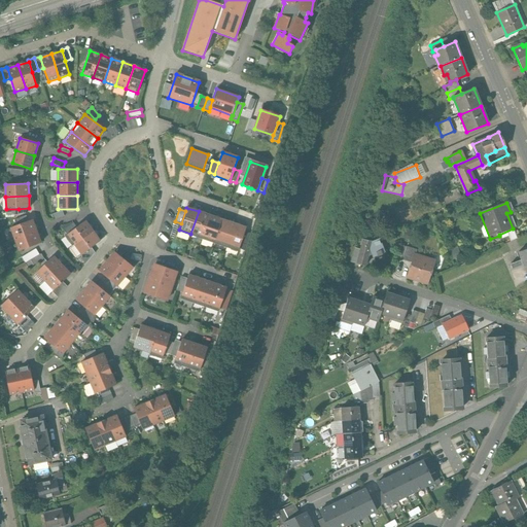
[(62,211),(51,215),(54,220),(64,216),(62,211)]
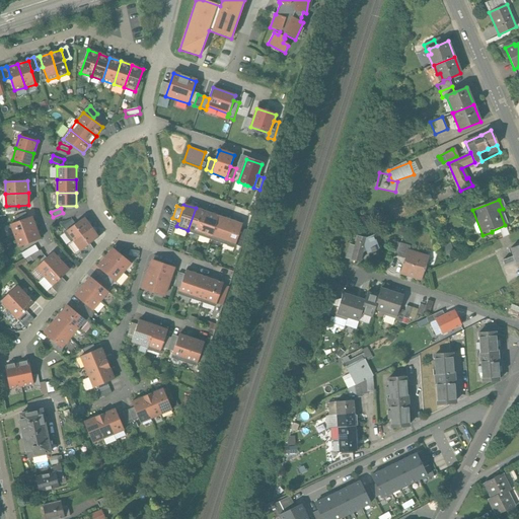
[(207,212),(196,208),(188,230),(200,233),(207,212)]
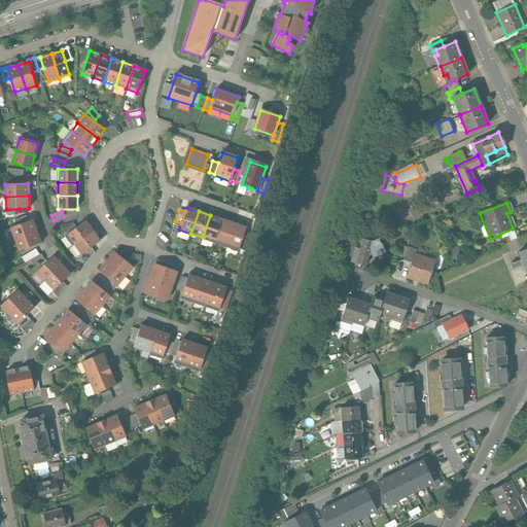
[(26,215),(14,220),(16,225),(28,221),(26,215)]
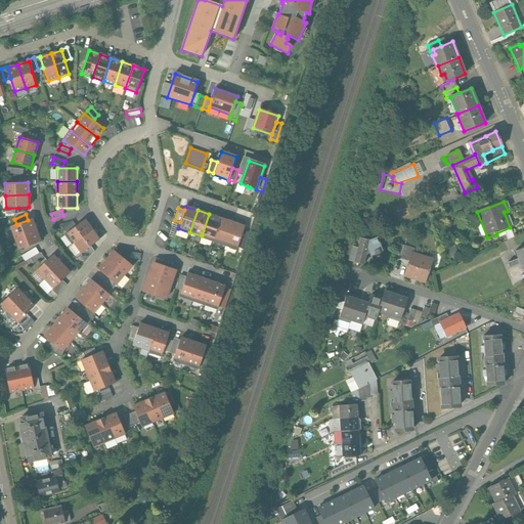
[(220,218),(209,214),(202,235),(213,239),(220,218)]
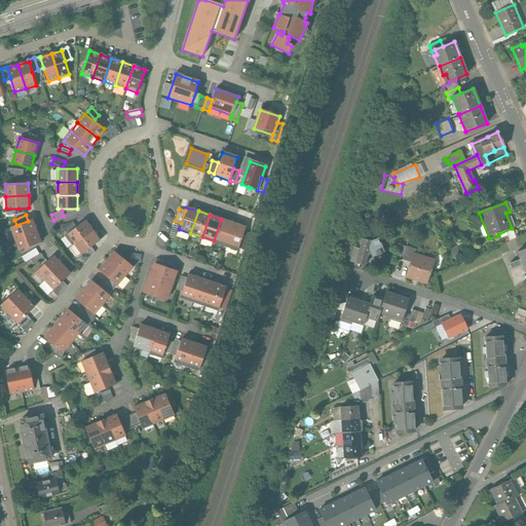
[(221,219),(214,240),(226,246),(234,223),(221,219)]
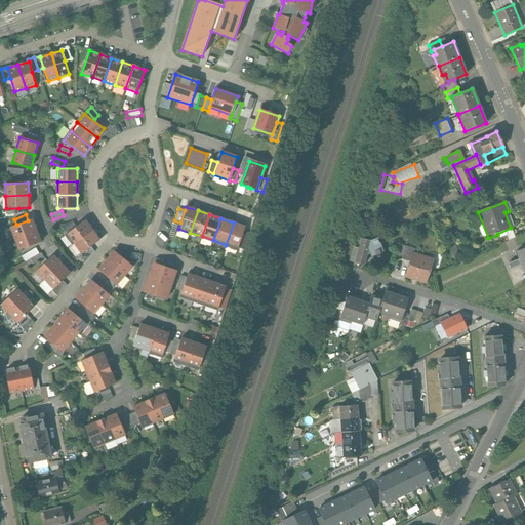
[(16,225),(10,227),(14,239),(36,231),(32,219),(28,220),(16,225)]
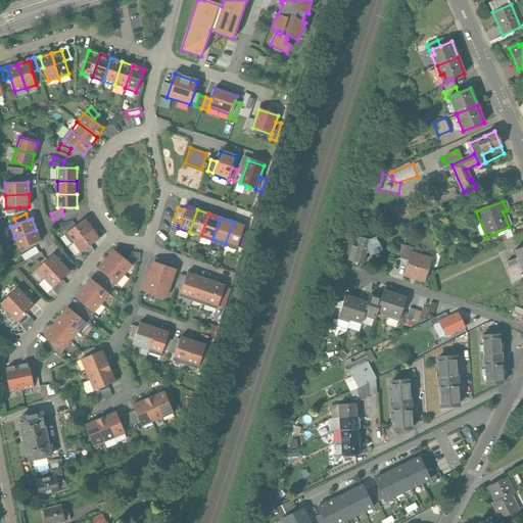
[(76,226),(66,233),(74,243),(92,230),(85,220),(76,226)]
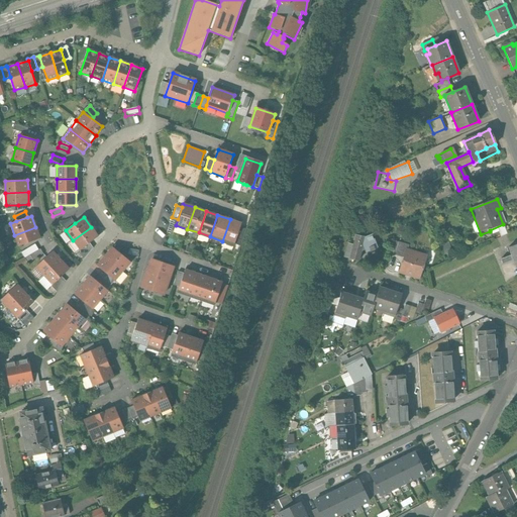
[(72,218),(62,225),(66,230),(75,223),(72,218)]
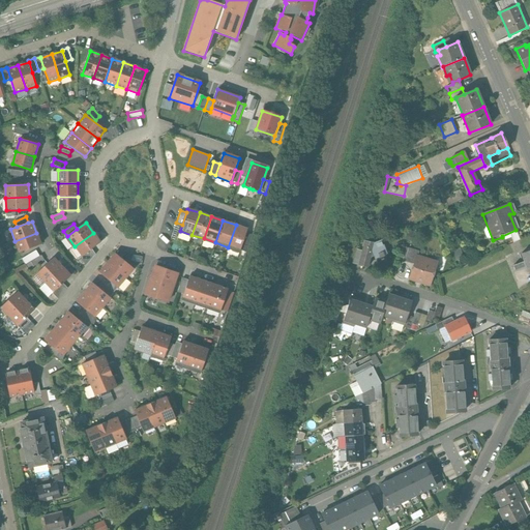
[(236,225),(228,247),(240,252),(247,229),(236,225)]
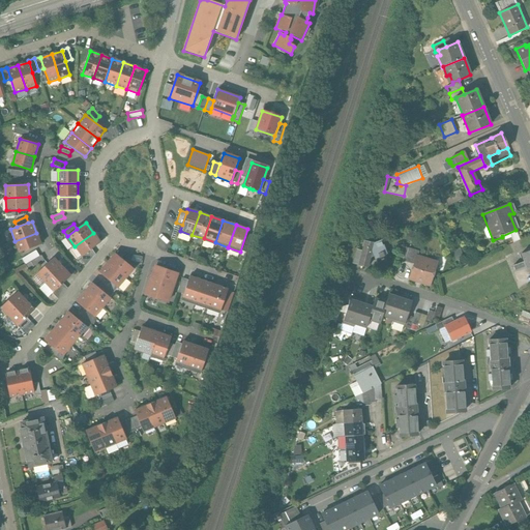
[(36,233),(15,241),(20,253),(40,244),(36,233)]
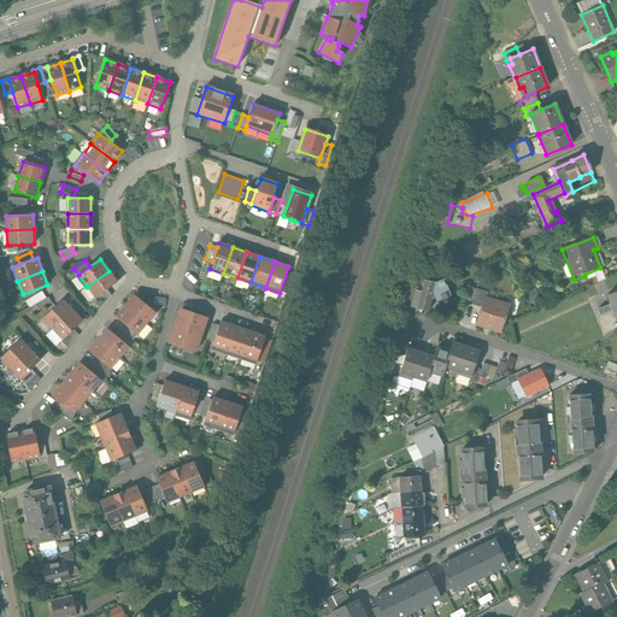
[(109,271),(87,287),(95,299),(107,291),(117,282),(109,271)]
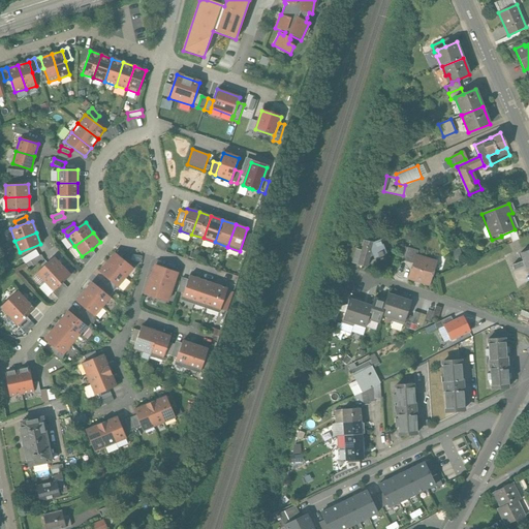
[(380,240),(373,243),(364,241),(358,266),(367,267),(369,257),(373,255),(375,258),(378,257),(379,257),(383,256),(383,255),(385,254),(380,240)]
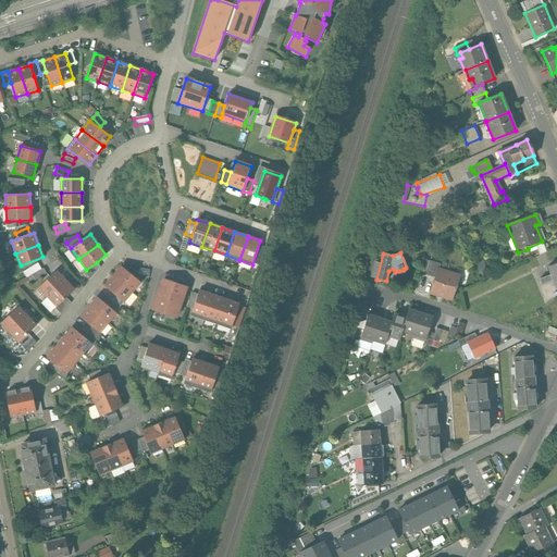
[(440,264),(429,261),(424,274),(435,277),(437,270),(438,270),(440,264)]
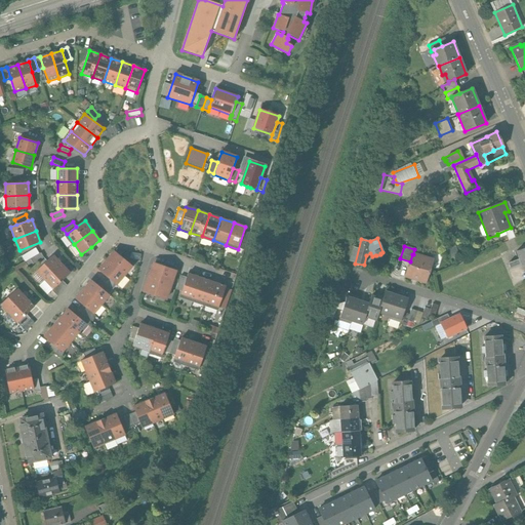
[(81,254),(79,255),(85,264),(94,252),(91,247),(81,254)]
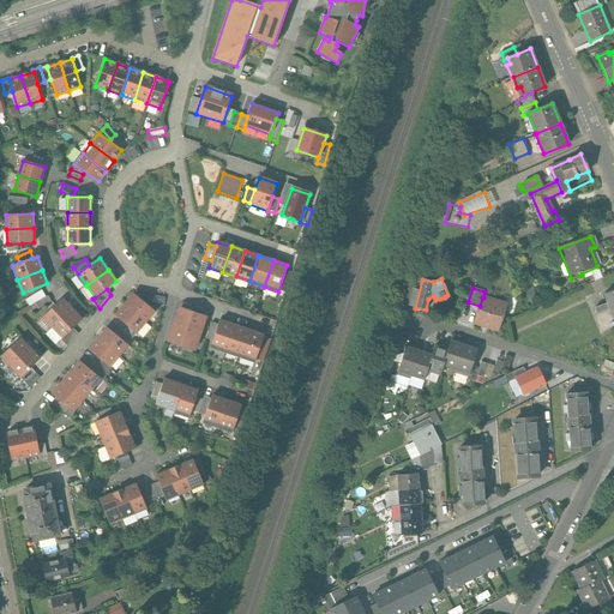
[(42,290),(25,300),(30,307),(46,298),(42,290)]
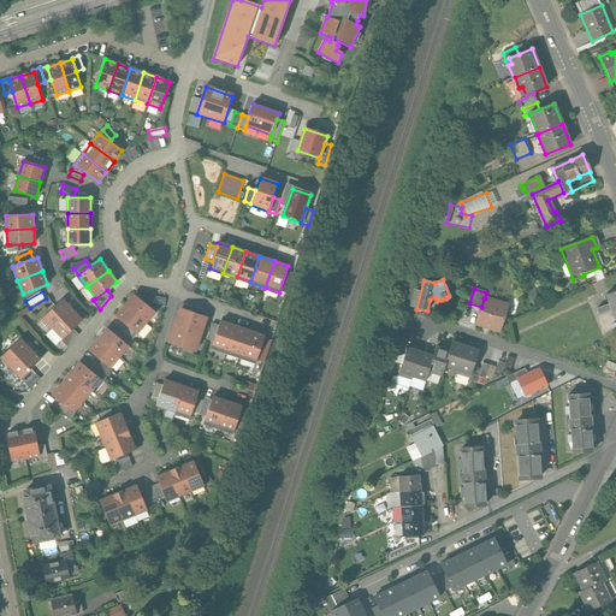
[(615,291),(605,295),(609,304),(611,312),(614,320),(615,319),(615,291)]
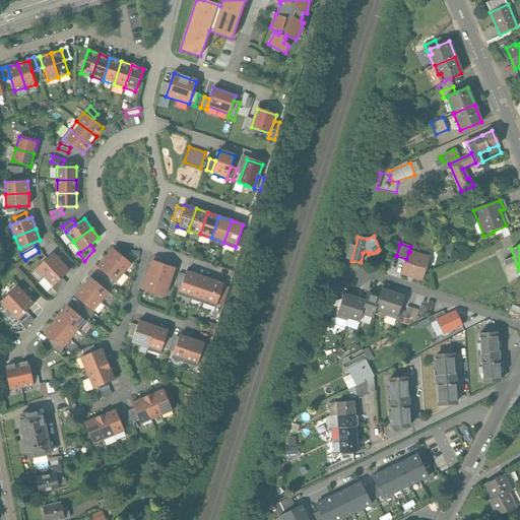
[(131,263),(114,249),(106,258),(123,273),(131,263)]
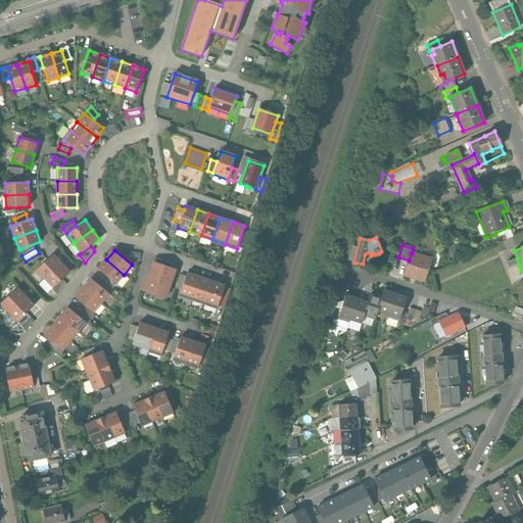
[(39,253),(26,262),(29,267),(44,257),(41,252),(39,253)]
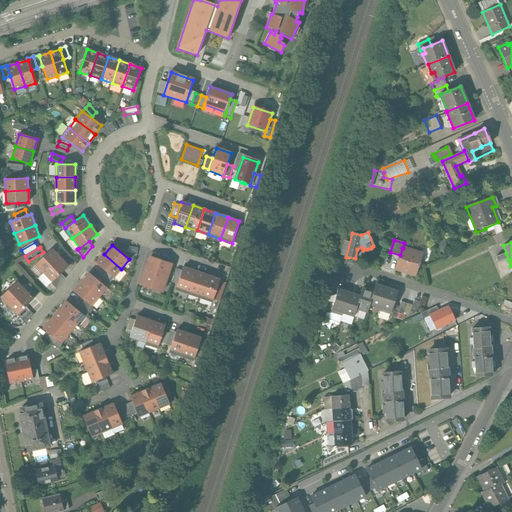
[(403,248),(402,248),(400,255),(395,270),(414,276),(417,269),(419,267),(420,264),(419,262),(421,254),(403,248)]
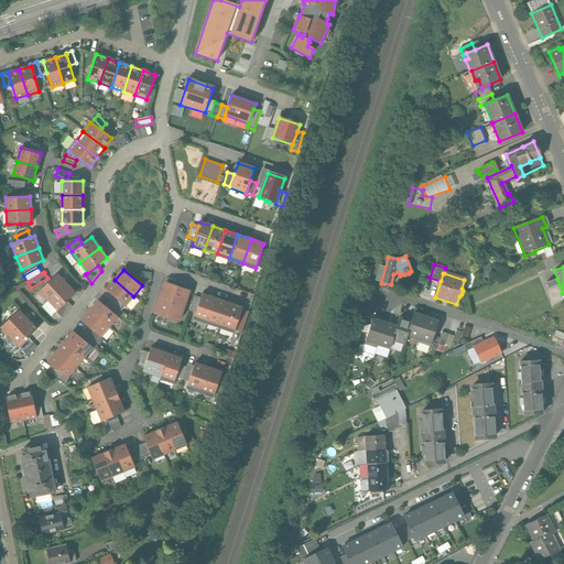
[(57,274),(39,291),(49,301),(66,284),(57,274)]
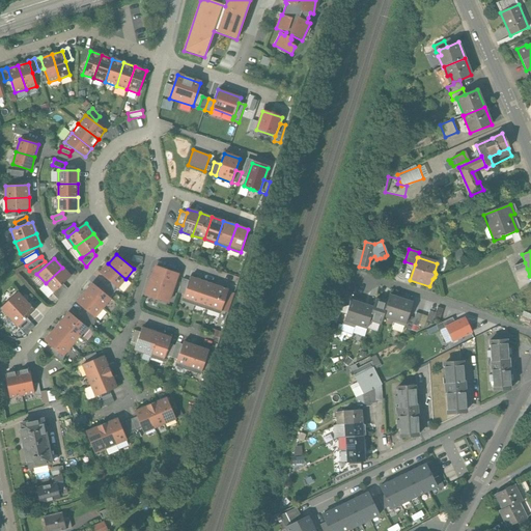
[(525,262),(513,267),(515,273),(527,269),(525,262)]
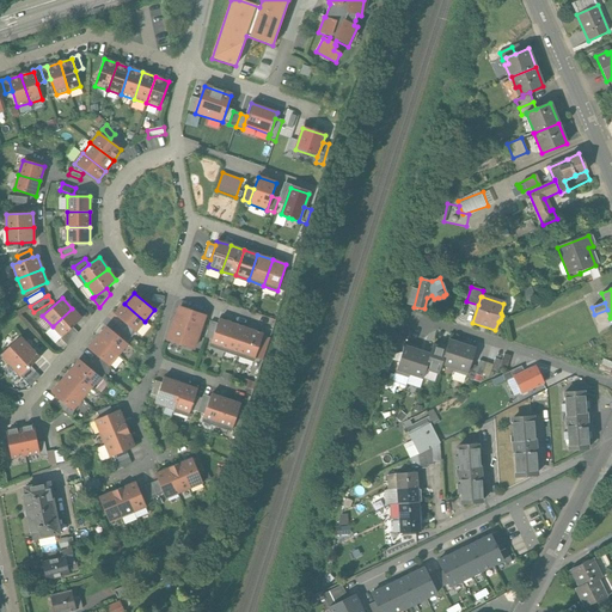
[(145,322),(124,304),(115,316),(124,323),(135,332),(145,322)]
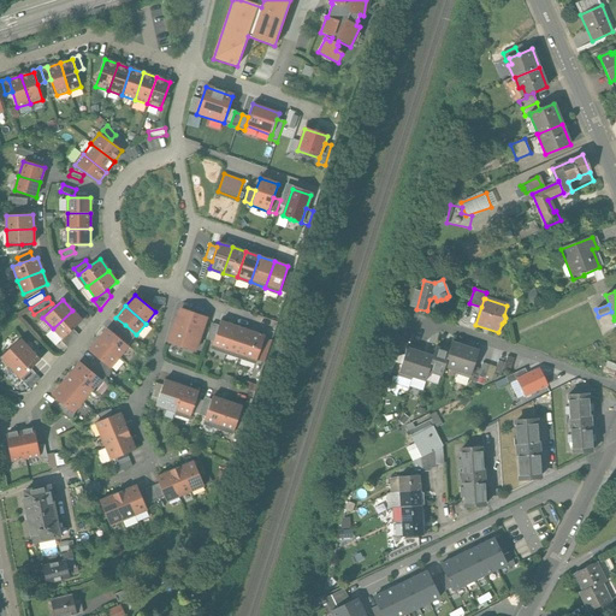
[(72,311),(53,329),(63,339),(73,330),(82,321),(72,311)]
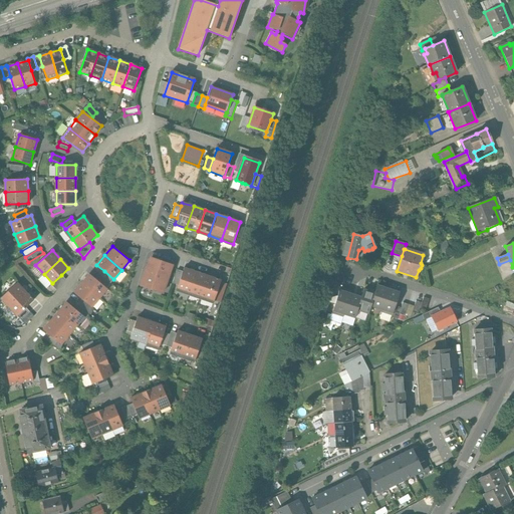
[(153,259),(151,266),(148,265),(141,285),(163,293),(172,266),(153,259)]
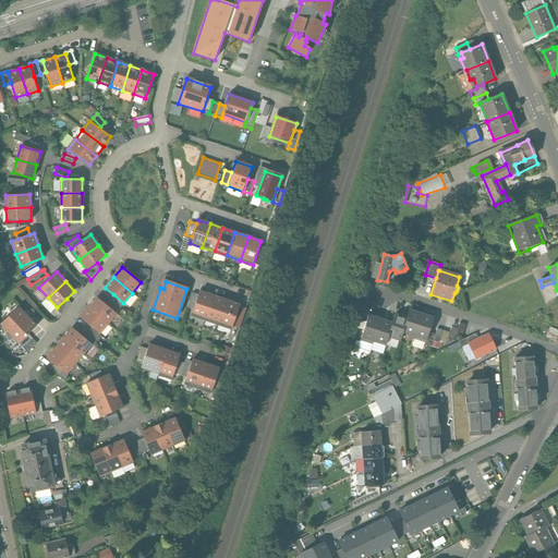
[(213,295),(199,291),(198,295),(193,310),(192,314),(205,318),(213,295)]
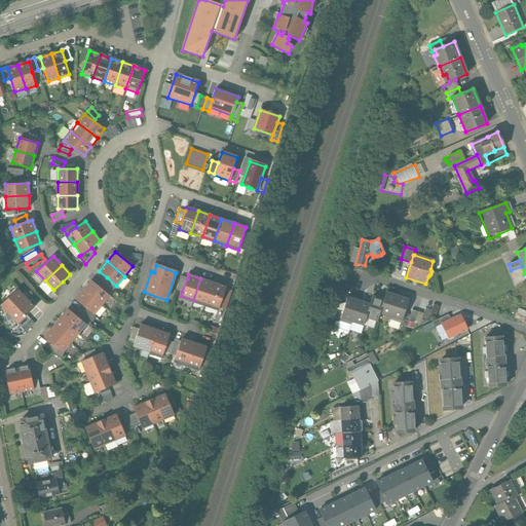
[(181,276),(177,290),(182,292),(187,278),(181,276)]
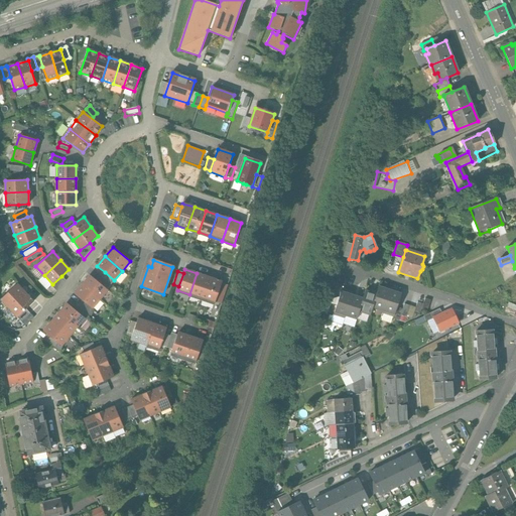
[(114,280),(105,272),(101,277),(111,284),(114,280)]
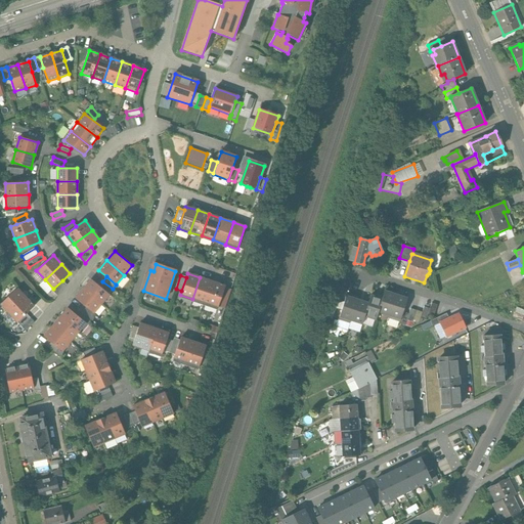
[(200,277),(192,299),(205,304),(213,281),(200,277)]
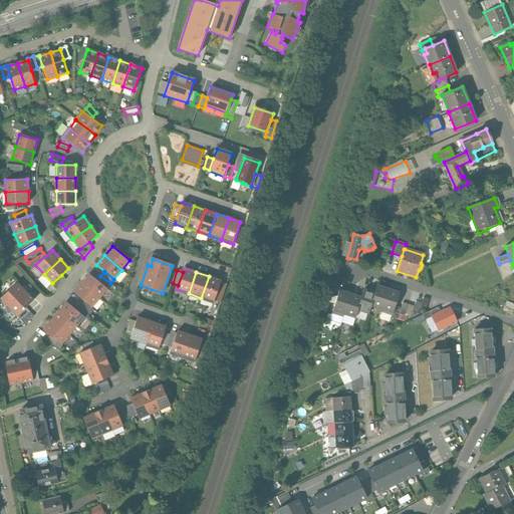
[(101,284),(89,274),(82,284),(99,298),(107,289),(101,284)]
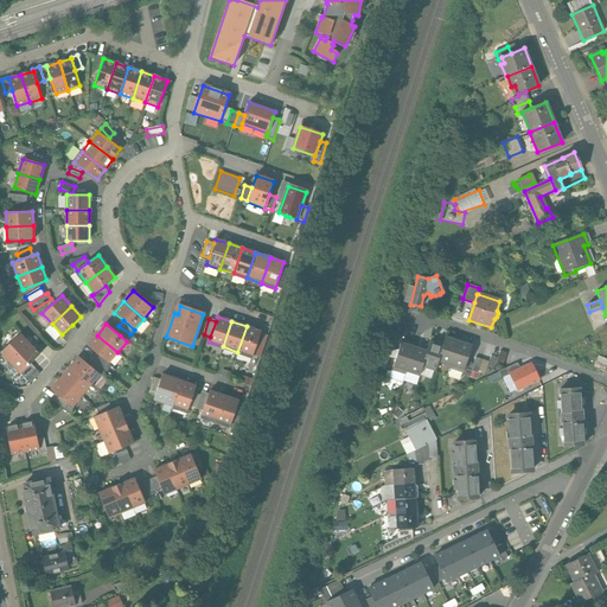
[(62,334),(61,337),(66,343),(77,331),(72,325),(62,334)]
